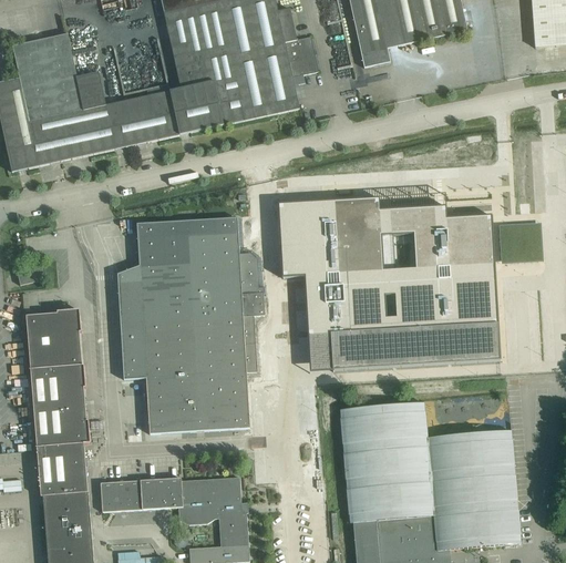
[(277,9),(276,2),(275,0),(161,0),(179,86),(171,89),(168,82),(146,88),(147,93),(105,102),(95,60),(103,58),(95,24),(11,43),(19,75),(0,80),(0,120),(11,170),(299,106),(291,74),(317,69),(310,34),(296,37),(289,6),(277,9)]
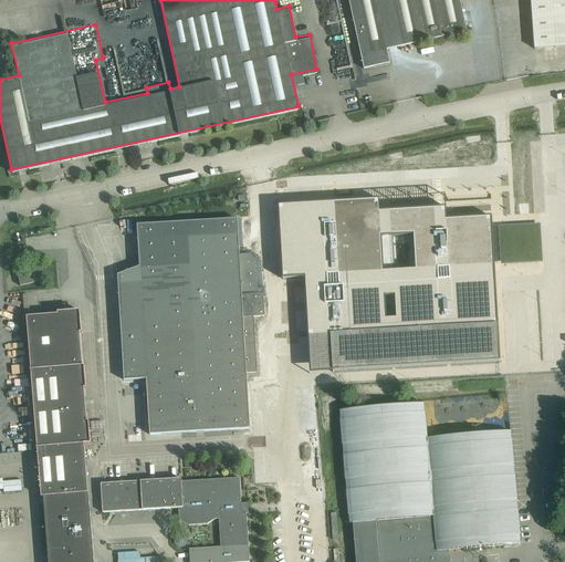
[(348,0),(361,54),(363,65),(389,59),(386,45),(466,28),(459,0),(348,0)]
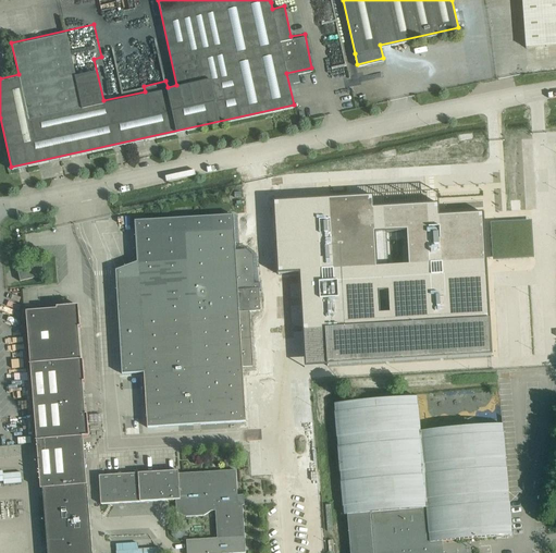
[(520,0),(524,45),(555,41),(555,0),(520,0)]
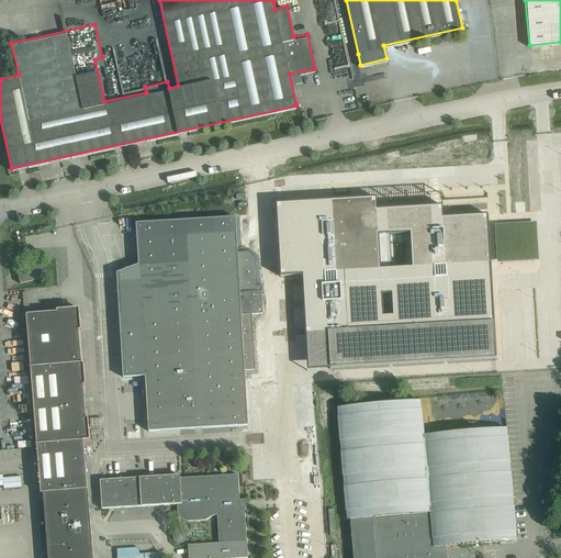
[(322,198),(276,200),(280,275),(302,274),(305,333),(327,331),(329,367),(494,357),(489,271),(485,271),(484,260),(489,260),(485,211),(441,214),(441,207),(432,208),(432,203),(377,207),(376,194),(331,198),(332,201),(322,202),(322,198)]
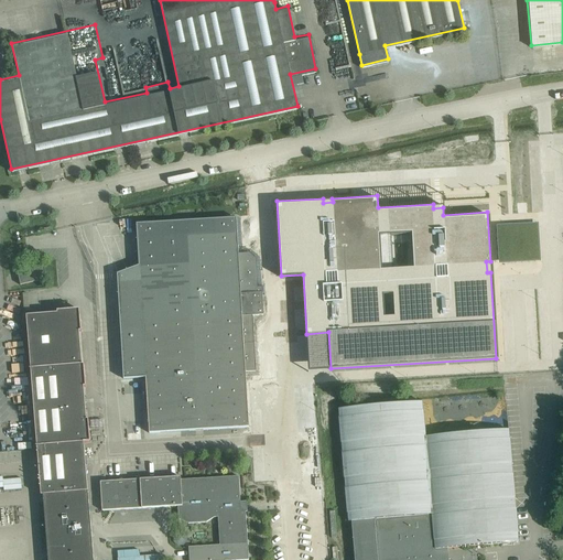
[(251,311),(262,311),(261,289),(257,289),(257,283),(258,283),(258,282),(257,282),(256,256),(248,249),(237,249),(235,214),(136,221),(138,261),(116,270),(122,375),(144,374),(148,429),(248,423),(245,367),(255,367),(251,311)]
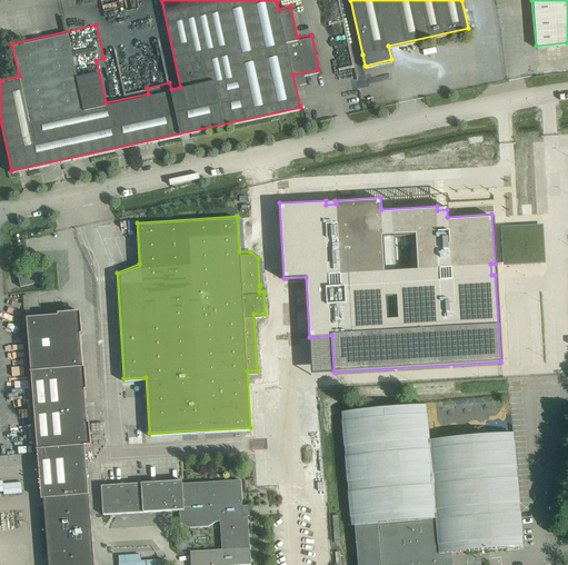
[(43,264),(17,269),(19,284),(47,278),(43,264)]
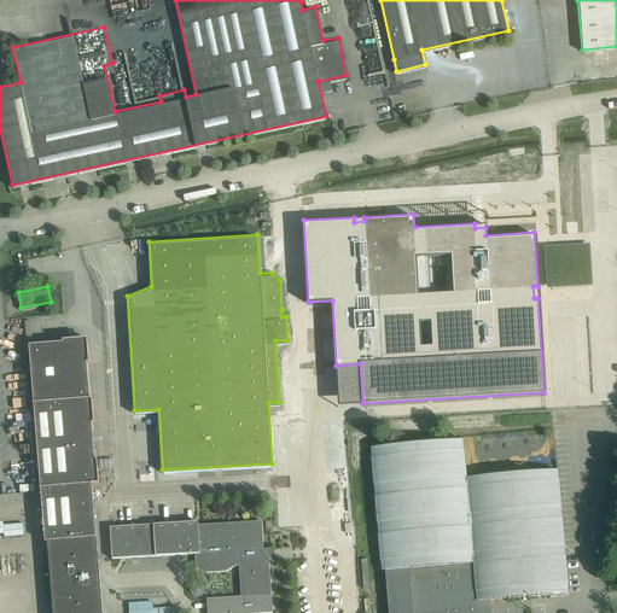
[(28,342),(44,538),(46,538),(52,612),(102,612),(91,480),(98,480),(95,455),(93,455),(91,420),(93,420),(91,395),(88,395),(86,360),(88,360),(87,346),(86,334),(74,336),(60,337),(62,339),(28,342)]
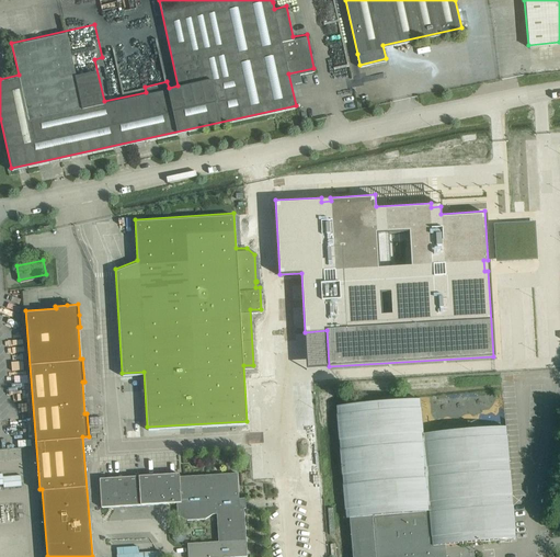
[(452,382),(452,373),(407,373),(407,383),(452,382)]
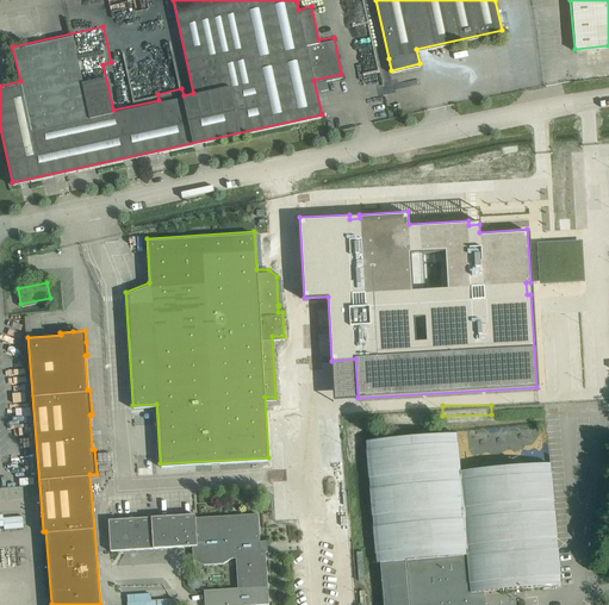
[(372,422),(372,412),(342,412),(342,423),(372,422)]
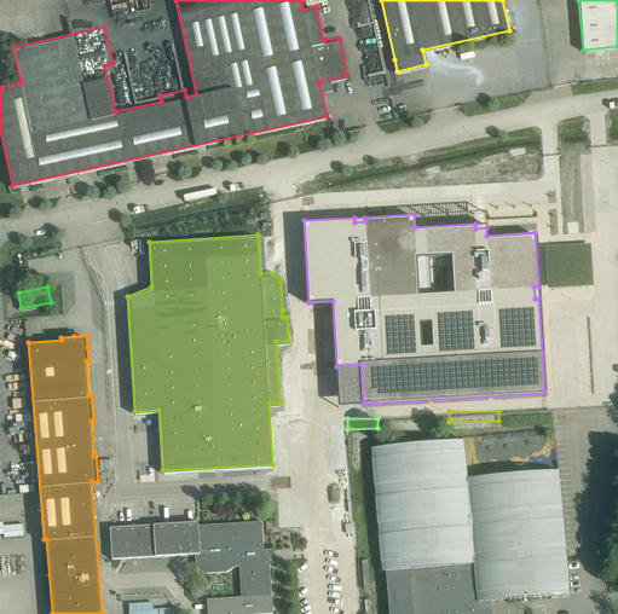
[(491,613),(491,609),(489,609),(487,597),(529,594),(567,590),(567,581),(565,552),(564,543),(561,515),(560,504),(561,504),(558,476),(556,467),(466,475),(463,445),(462,445),(462,436),(370,445),(371,455),(370,455),(380,559),(381,568),(385,567),(388,613),(491,613)]
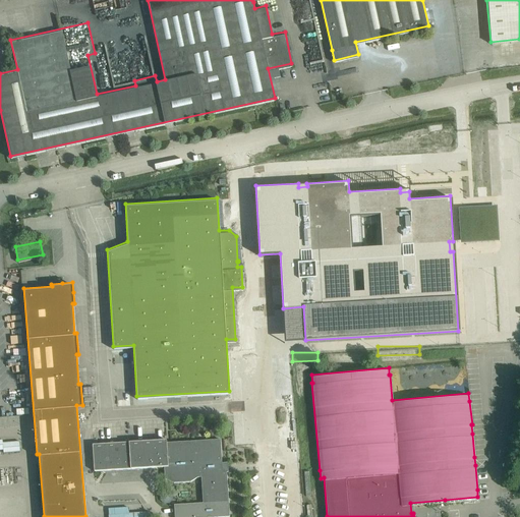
[(229,513),(226,468),(224,468),(223,461),(221,461),(220,436),(170,439),(170,441),(166,441),(166,437),(92,442),(94,468),(163,464),(164,476),(165,476),(173,479),(189,478),(196,474),(200,474),(203,500),(173,502),(174,516),(229,513)]
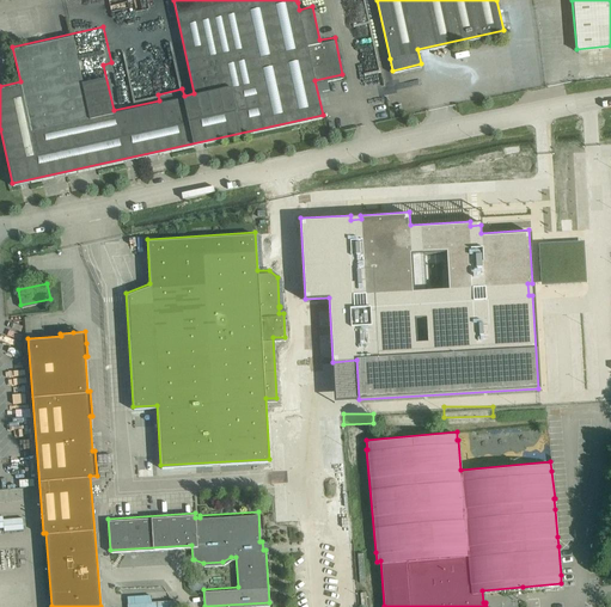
[(23,514),(4,515),(4,527),(23,526),(23,514)]
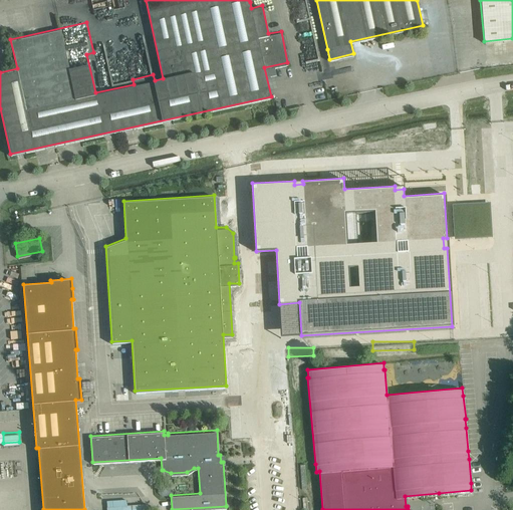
[(166,492),(169,489),(169,484),(166,481),(161,481),(158,485),(158,490),(162,493),(166,492)]
